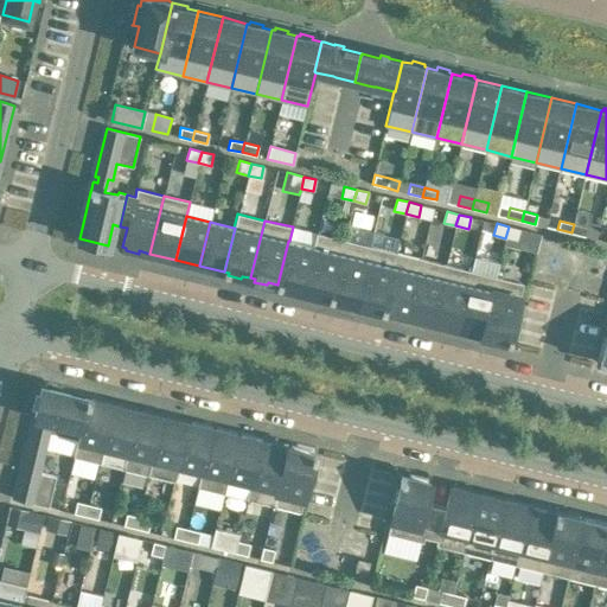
[(587,227),(574,224),(572,232),(585,236),(587,227)]
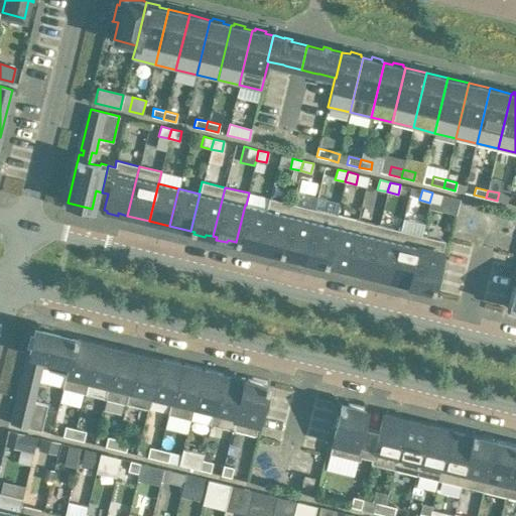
[(442,195),(432,192),(429,203),(440,205),(442,195)]
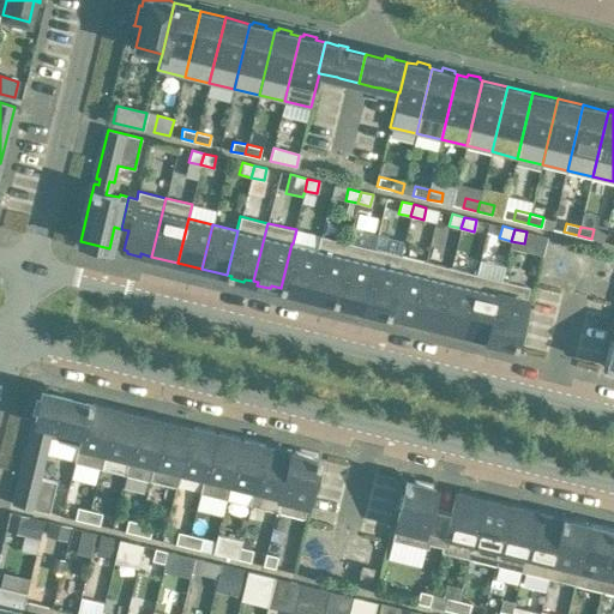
[(320,235),(317,250),(318,250),(306,294),(311,295),(311,298),(324,301),(324,299),(332,301),(348,242),(320,235)]
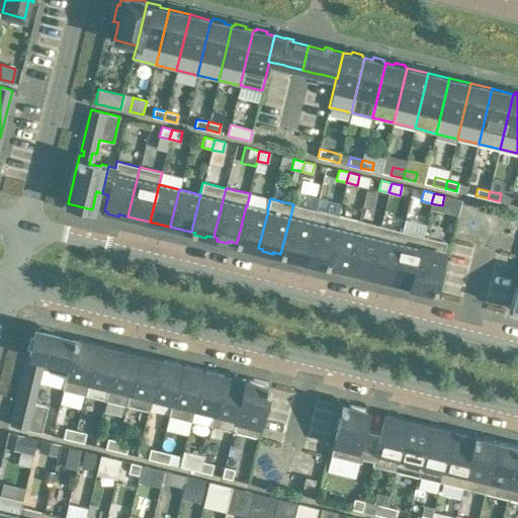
[(316,209),(293,204),(280,254),(284,255),(284,257),(295,260),(295,257),(304,259),(316,209)]
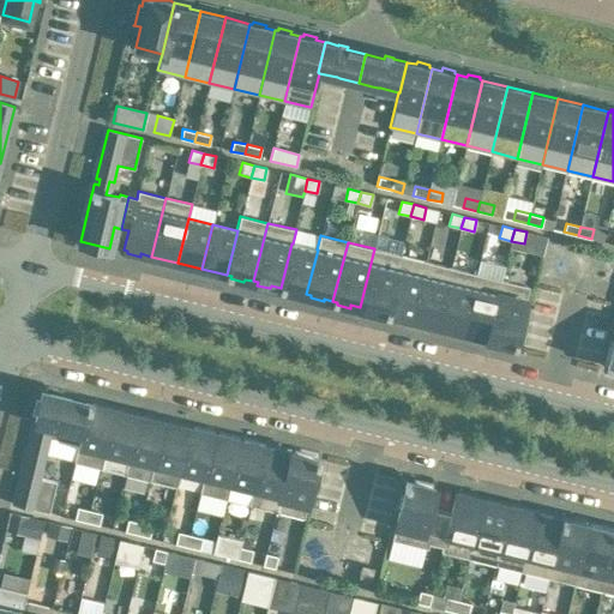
[(298,292),(306,294),(318,250),(317,250),(293,244),(292,244),(281,288),(284,289),(284,292),(296,295),(298,292)]
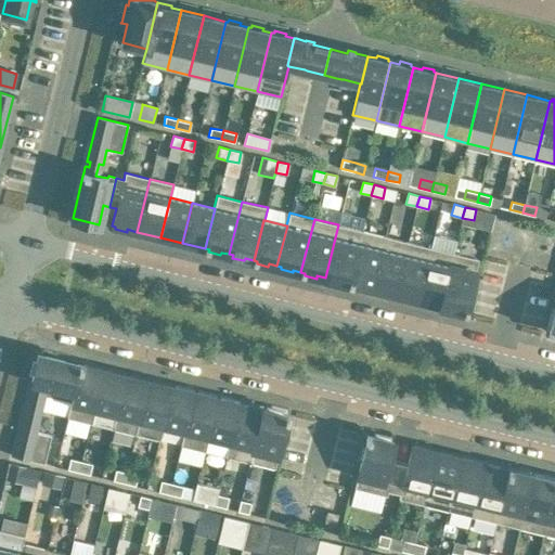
[(362,231),(338,224),(325,278),(330,279),(328,281),(340,284),(340,282),(349,284),(362,231)]
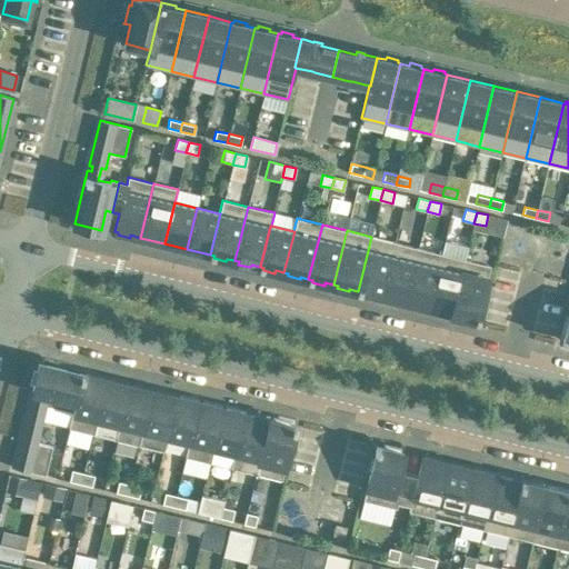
[(395,242),(371,237),(358,291),(381,297),(395,242)]
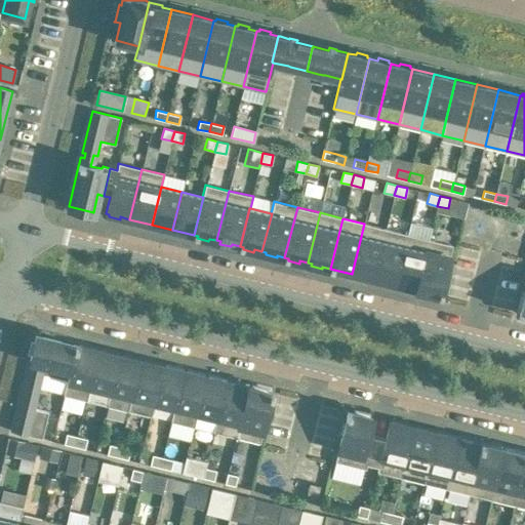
[(386,229),(364,224),(352,274),(373,279),(386,229)]
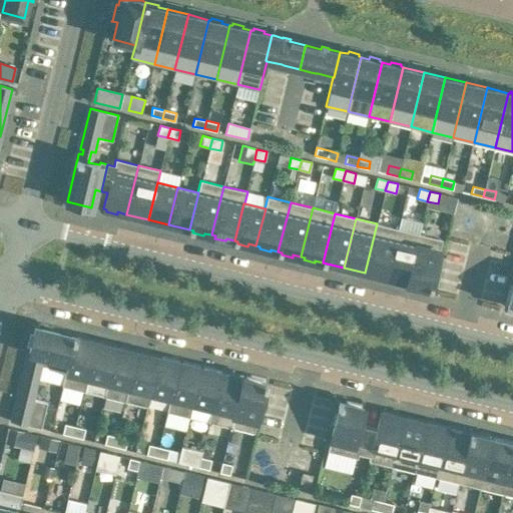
[(398,228),(377,223),(365,273),(386,278),(398,228)]
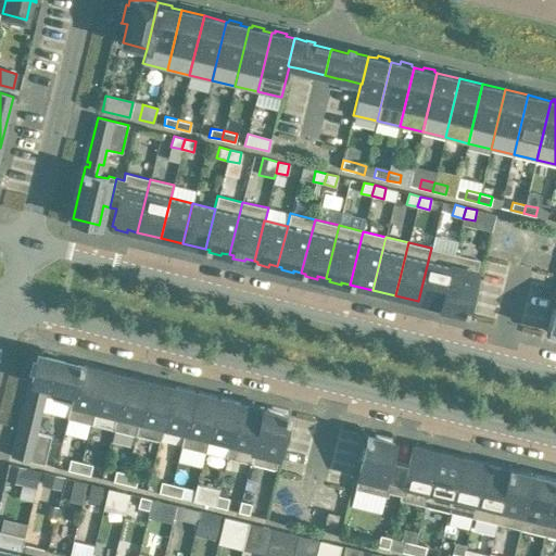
[(431,248),(418,301),(441,306),(454,254),(431,248)]
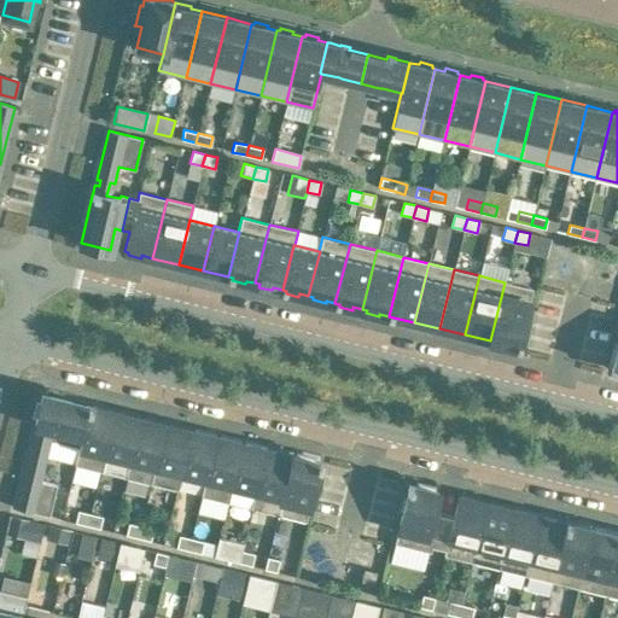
[(505,283),(490,340),(518,348),(519,348),(522,336),(524,336),(528,322),(525,321),(532,289),(505,283)]
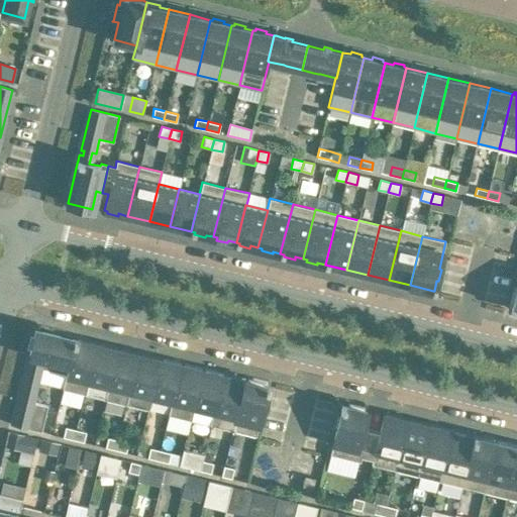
[(67,374),(75,340),(35,330),(35,331),(29,354),(12,425),(40,432),(47,405),(33,402),(42,368),(66,374),(67,374)]
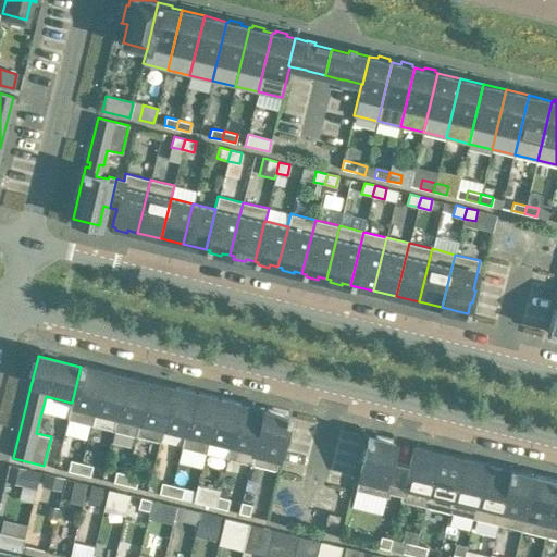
[(71,403),(67,419),(69,419),(91,424),(103,372),(81,367),(72,403),(71,403)]
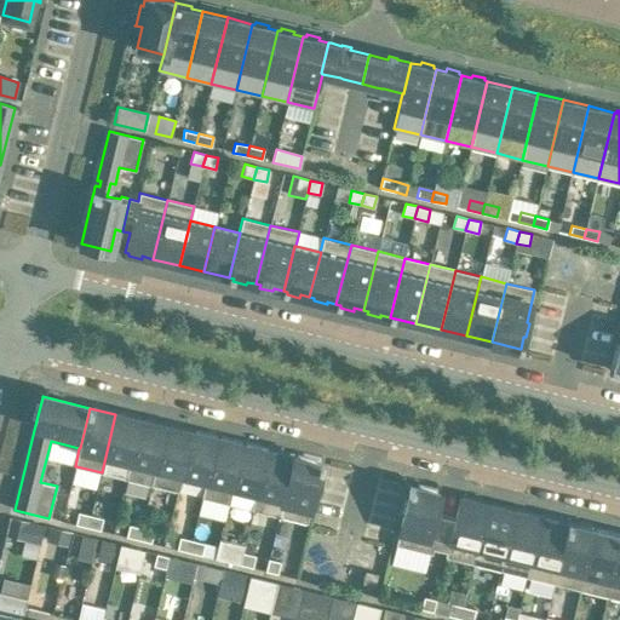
[(141,420),(115,414),(102,472),(126,480),(141,420)]
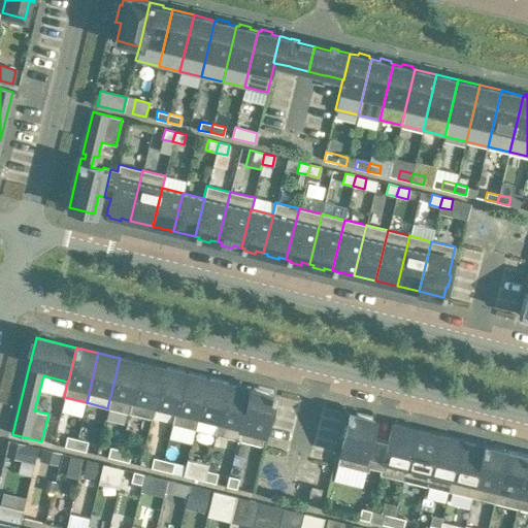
[(141,363),(120,358),(107,408),(129,414),(141,363)]
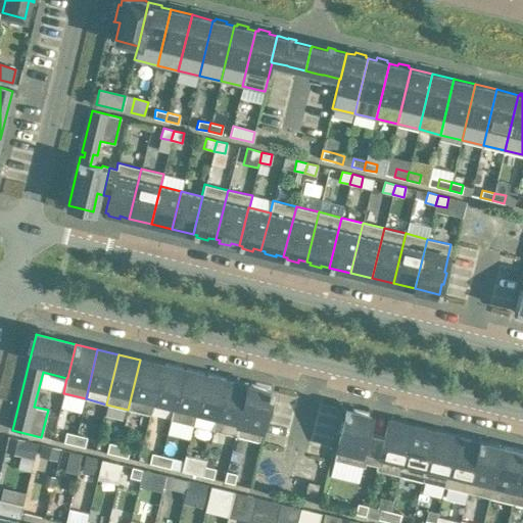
[(152,402),(161,365),(140,360),(128,410),(149,415),(152,402)]
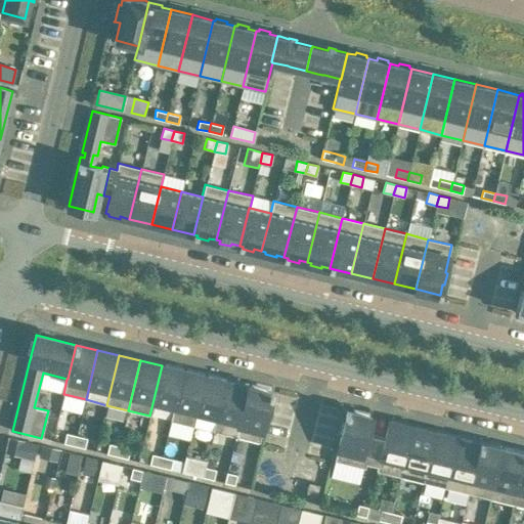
[(162,365),(153,403),(154,403),(173,408),(174,408),(183,370),(173,368),(162,365)]
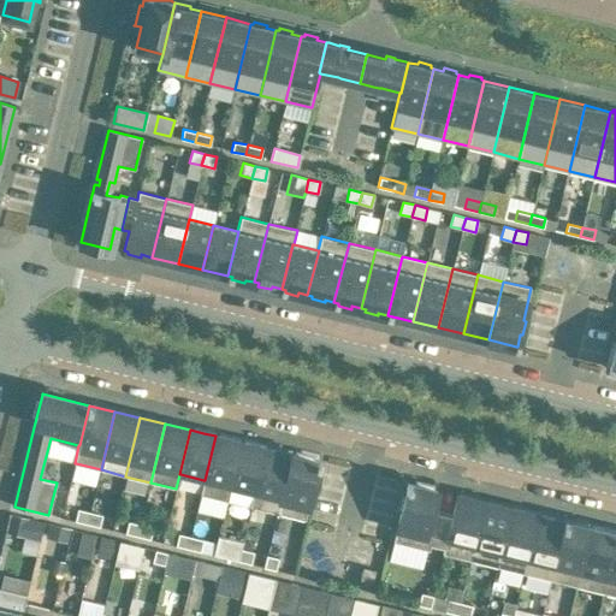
[(203,480),(201,495),(227,501),(231,487),(230,487),(241,443),(215,436),(205,480),(203,480)]
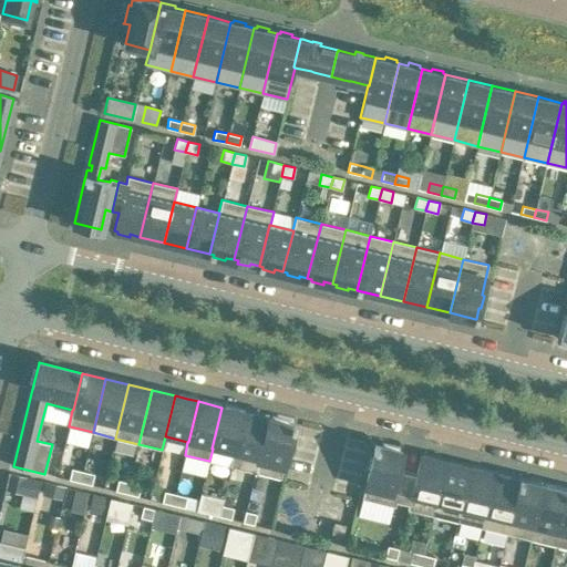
[(222,408),(212,449),(213,449),(234,453),(235,454),(245,413),(229,409),(222,408)]
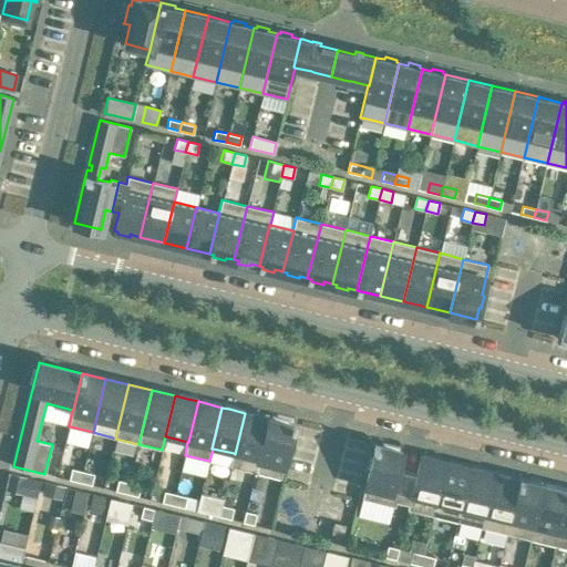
[(234,453),(232,466),(255,472),(268,419),(245,413),(235,454),(234,453)]
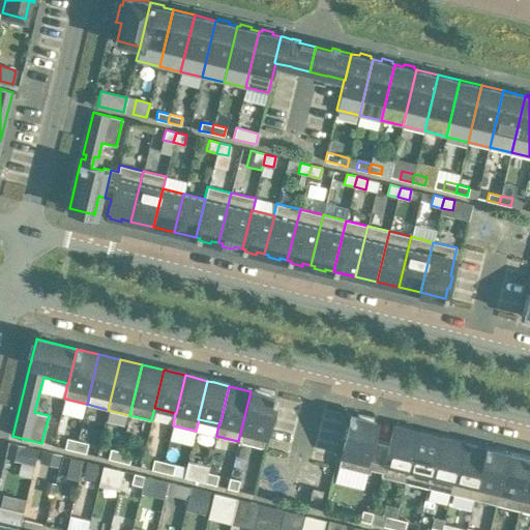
[(255,392),(251,391),(238,441),(262,447),(269,419),(271,420),(274,408),(272,407),(273,402),(274,402),(275,396),(274,396),(267,395),(267,392),(256,389),(255,392)]
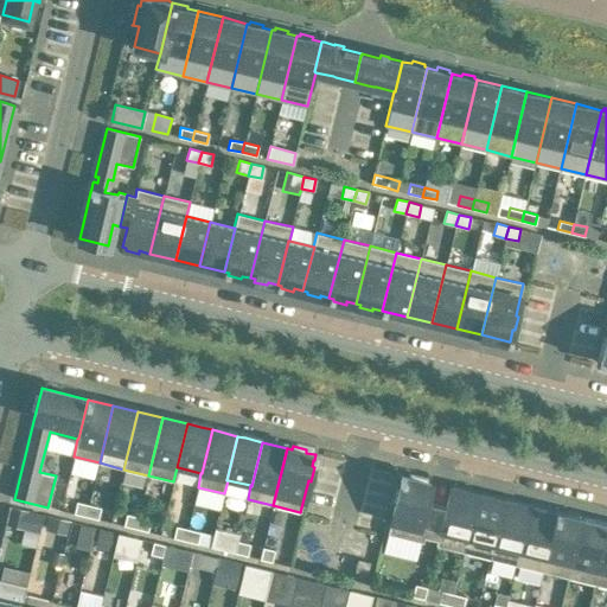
[(388,534),(383,550),(416,558),(420,542),(423,542),(425,537),(438,541),(445,510),(425,505),(430,483),(425,481),(425,479),(411,475),(410,478),(401,475),(400,481),(401,481),(398,489),(396,487),(393,502),(395,502),(388,534)]
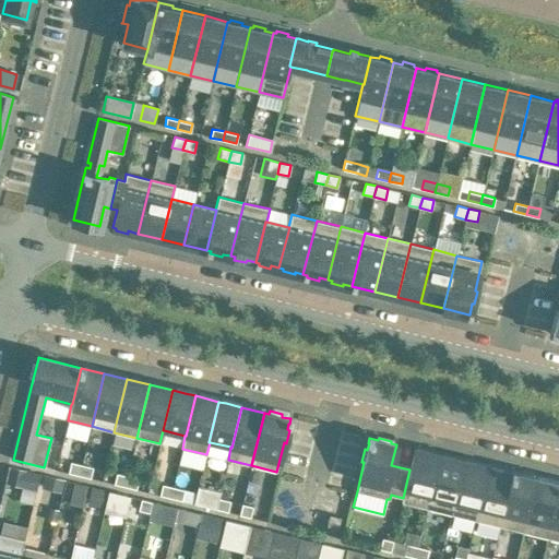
[(415,449),(409,470),(403,498),(402,502),(427,509),(440,455),(429,453),(430,451),(418,448),(418,450),(415,449)]
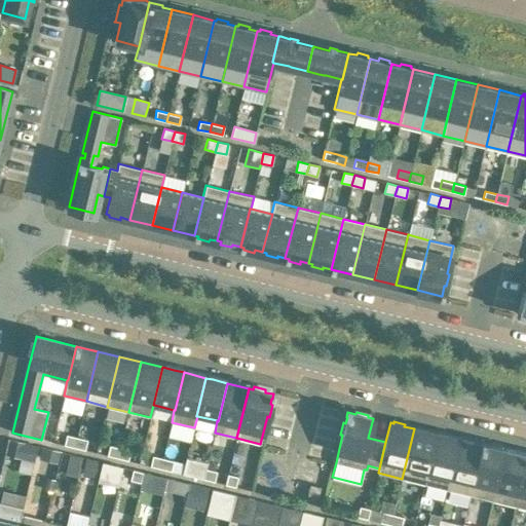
[(414,428),(402,479),(406,480),(424,484),(437,434),(426,431),(427,429),(416,426),(416,429),(414,428)]
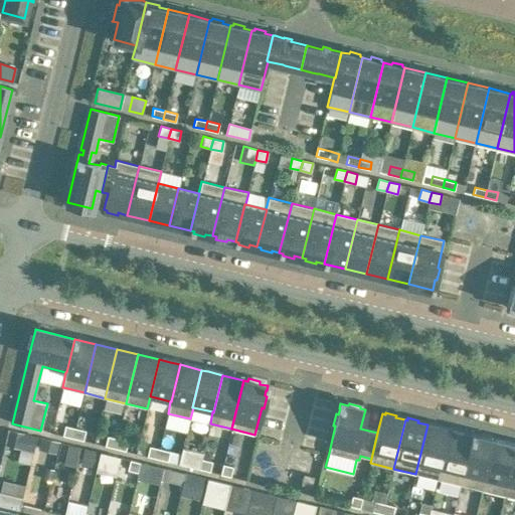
[(438,480),(450,431),(441,428),(441,425),(430,423),(430,425),(427,424),(415,474),(438,480)]
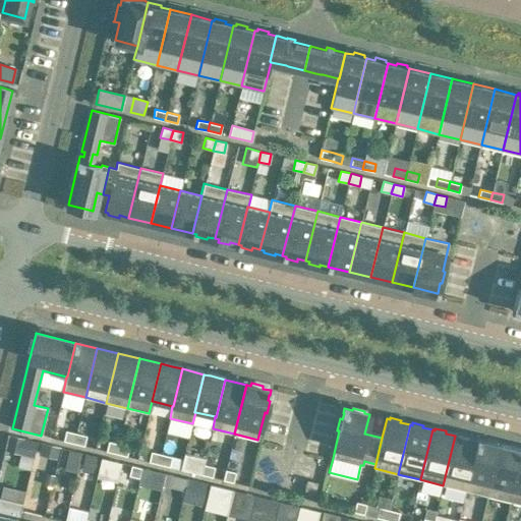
[(66,430),(63,441),(73,443),(76,433),(66,430)]
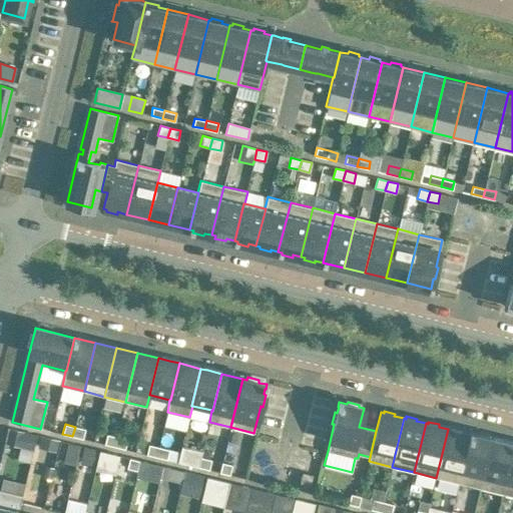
[(85,429),(75,427),(72,436),(82,439),(85,429)]
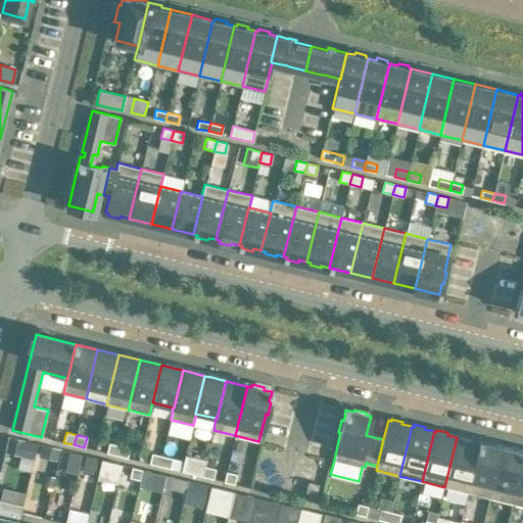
[(467,492),(479,442),(470,440),(470,438),(459,435),(459,437),(457,437),(444,487),(467,492)]
